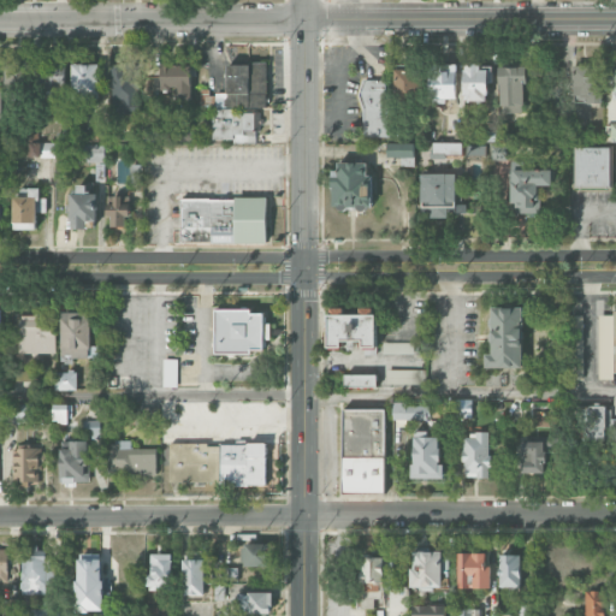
[(64,63),(37,64),(39,98),(65,98),(64,63)]
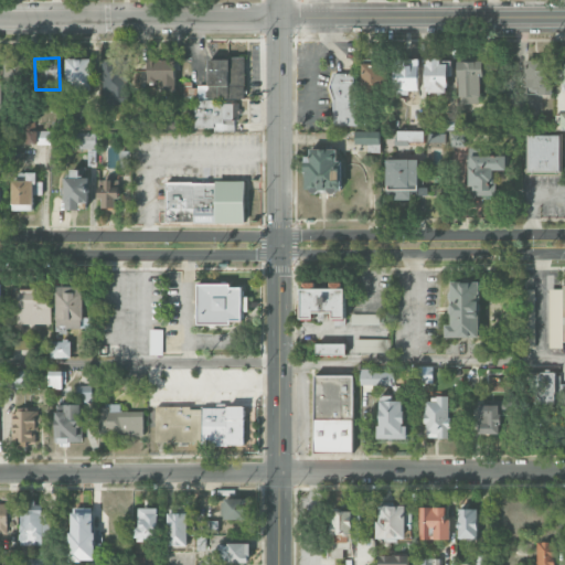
[(91,92),(91,59),(67,59),(66,92),(91,92)]
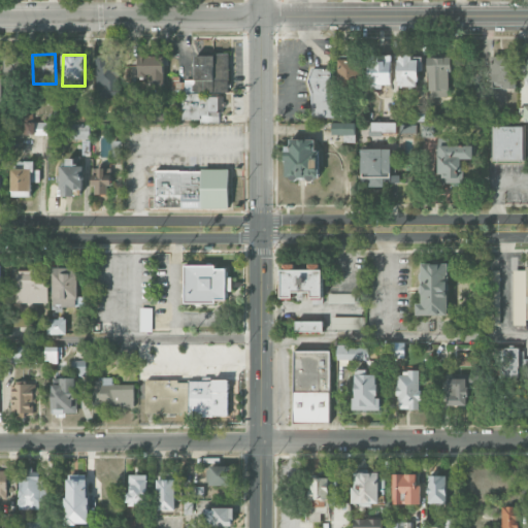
[(164,56),(138,55),(138,76),(151,76),(150,86),(164,87),(164,56)]
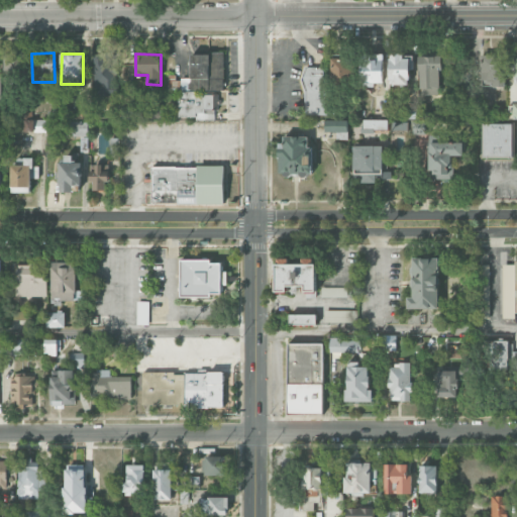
[(191,54),(191,80),(176,80),(176,77),(169,77),(169,90),(224,90),(224,54),(191,54)]
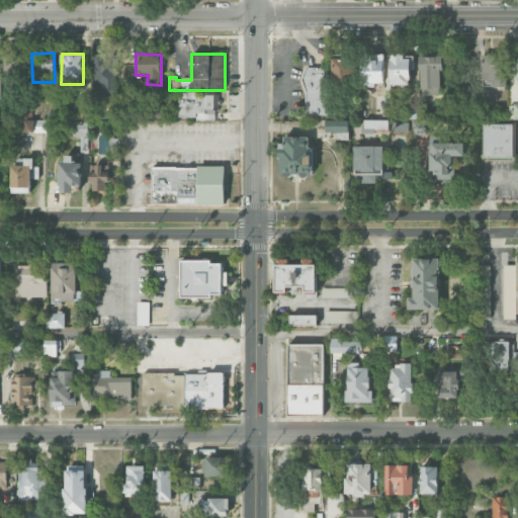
[(23,56),(4,55),(4,74),(22,75),(23,56)]
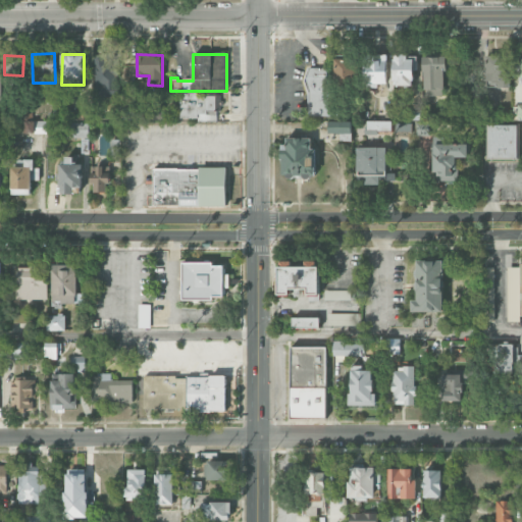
[(93,98),(114,98),(116,56),(95,55),(93,98)]
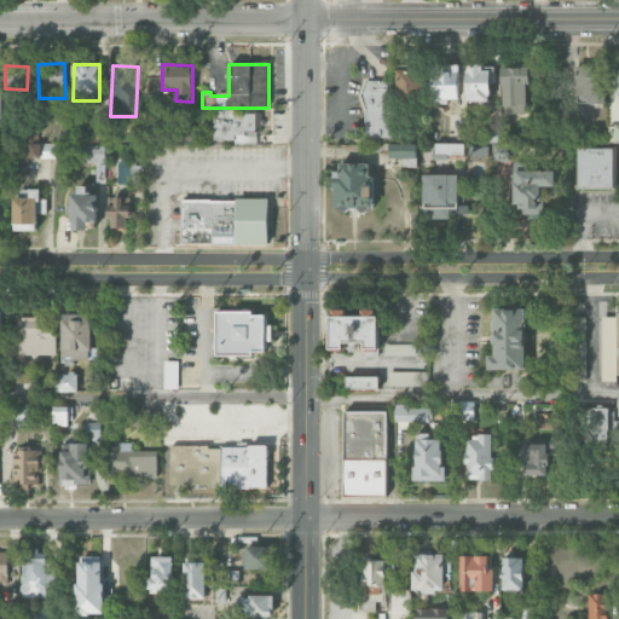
[(605,103),(605,67),(576,65),(576,102),(605,103)]
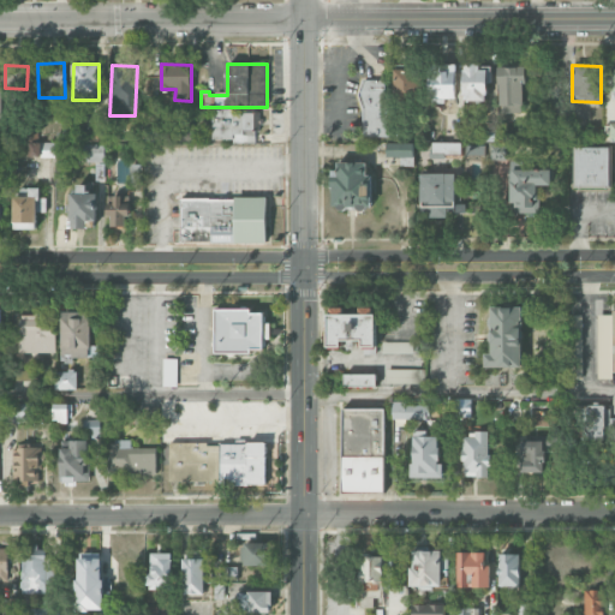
[(487,101),(488,66),(464,66),(463,101),(487,101)]
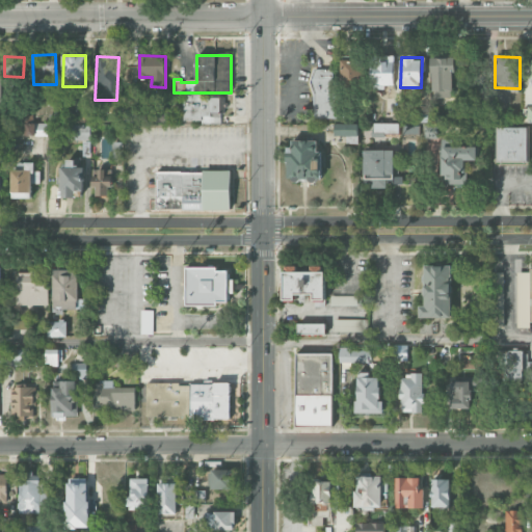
[(431,58),(432,98),(454,98),(453,58),(431,58)]
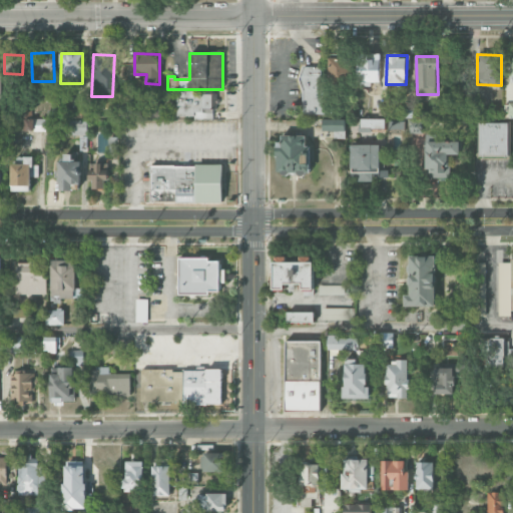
[(359,58),(360,84),(366,84),(366,91),(371,91),(371,82),(382,82),(381,57),(359,58)]
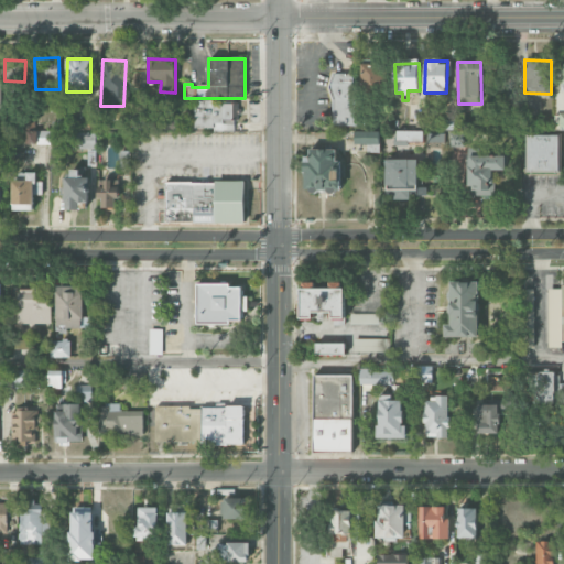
[(383,91),(383,65),(362,64),(361,90),(383,91)]
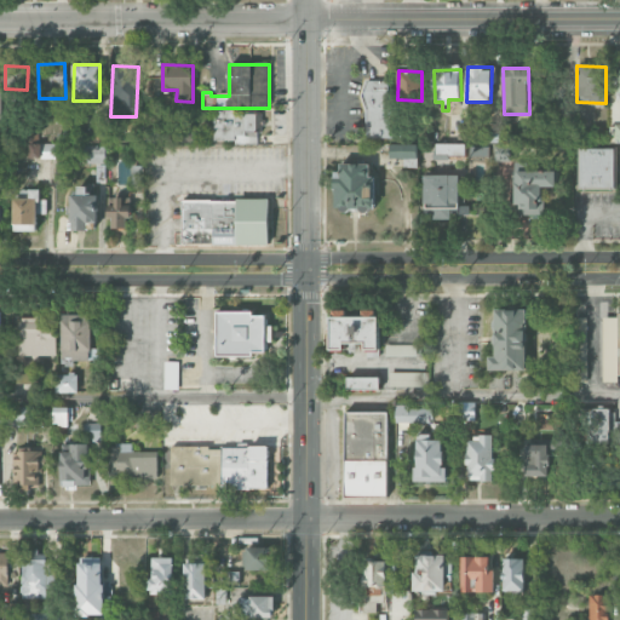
[(366,139),(391,138),(390,80),(365,81),(366,139)]
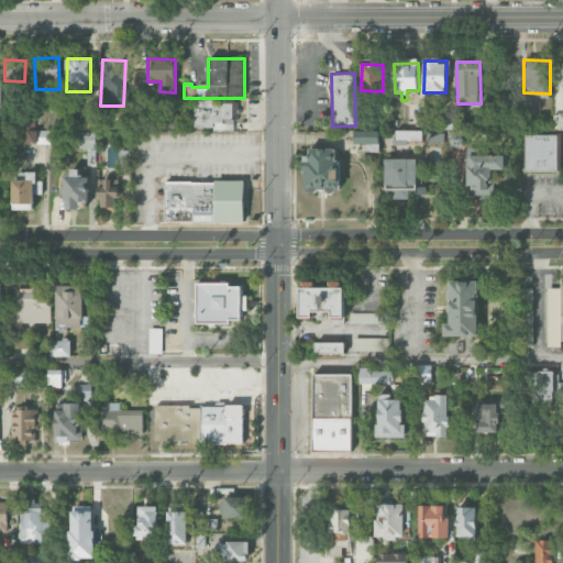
[(195,100),(196,130),(236,129),(235,102),(224,103),(224,99),(195,100)]
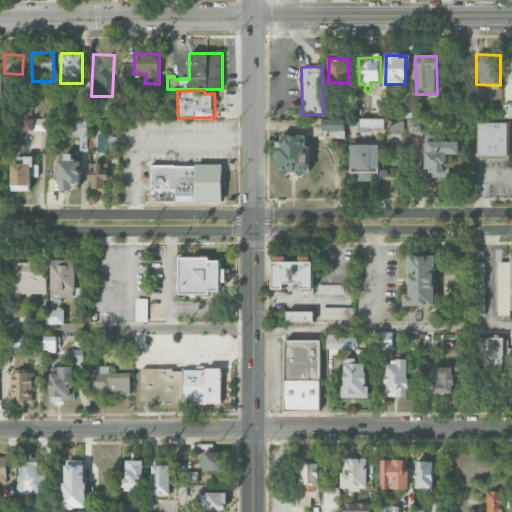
[(162,118),(162,103),(144,103),(144,118),(162,118)]
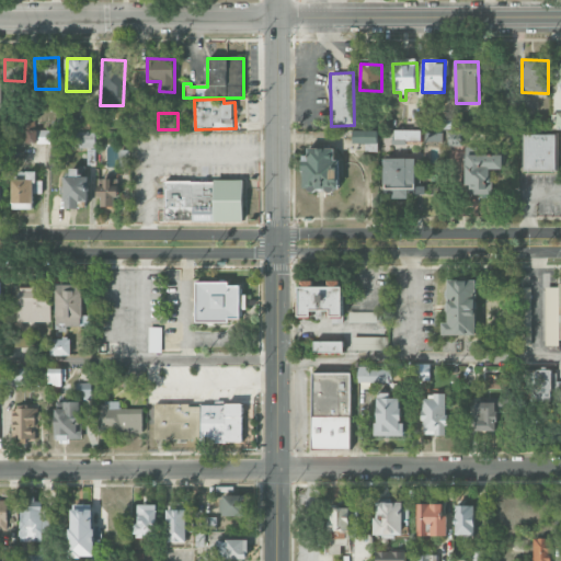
[(49,144),(49,130),(18,129),(18,142),(49,144)]
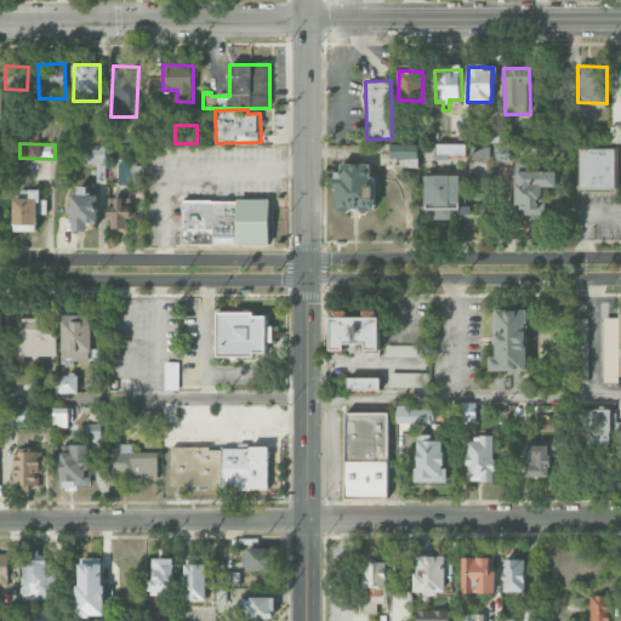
[(419,144),(391,144),(389,159),(417,159),(419,144)]
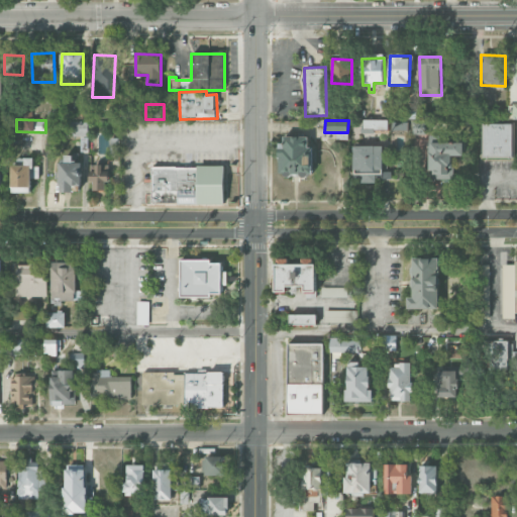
[(483,159),(515,158),(514,123),(482,124),(483,159)]
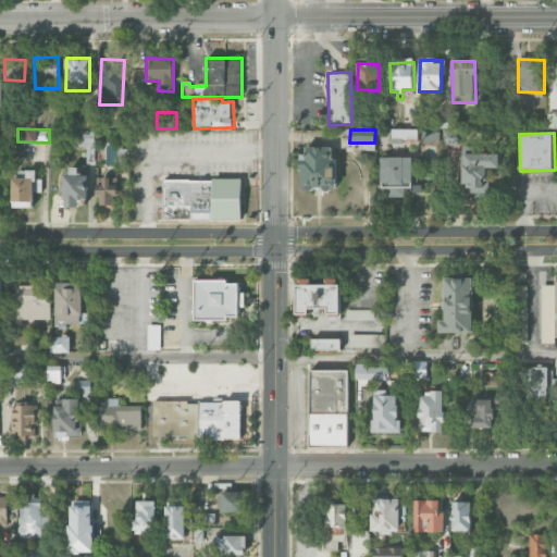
[(499,168),(499,153),(475,153),(474,145),(462,146),(463,185),(467,185),(467,193),(489,193),(487,168),(499,168)]
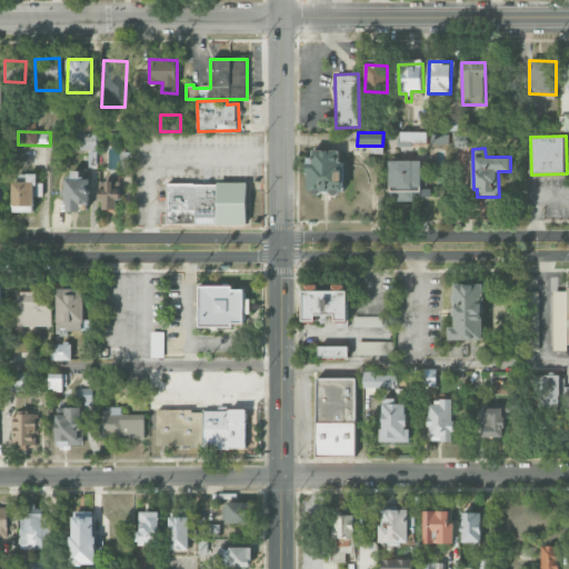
[(308,192),(341,193),(342,150),(308,150),(308,192)]
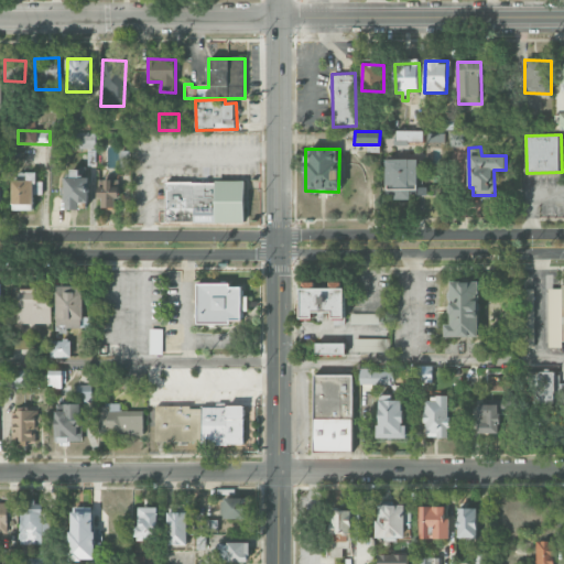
[(416,160),(384,160),(386,190),(394,190),(394,196),(418,196),(416,160)]
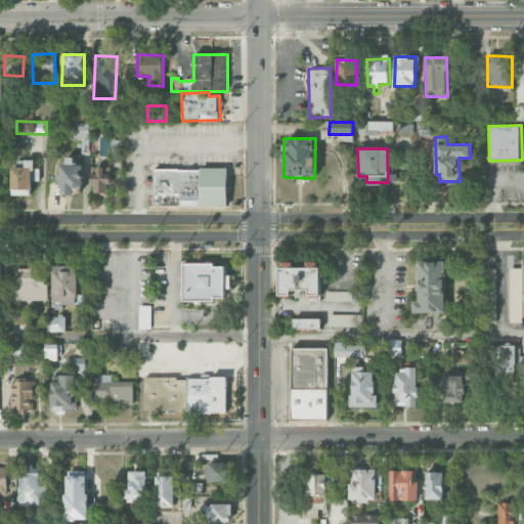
[(82,188),(82,165),(73,165),(74,158),(61,158),(60,194),(74,194),(74,187),(82,188)]
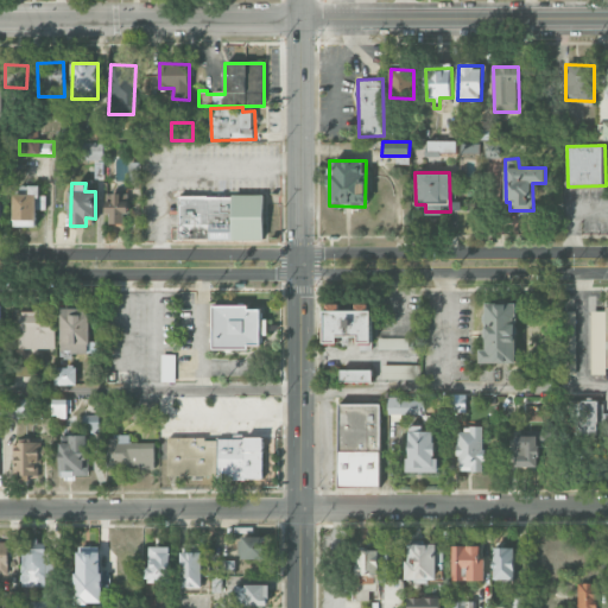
[(13,192),(14,227),(38,227),(37,185),(29,187),(29,192),(13,192)]
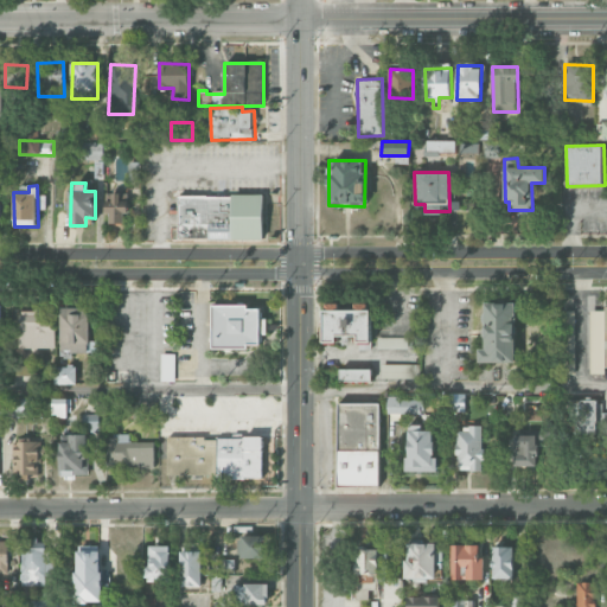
[(107,223),(126,224),(127,193),(108,193),(107,223)]
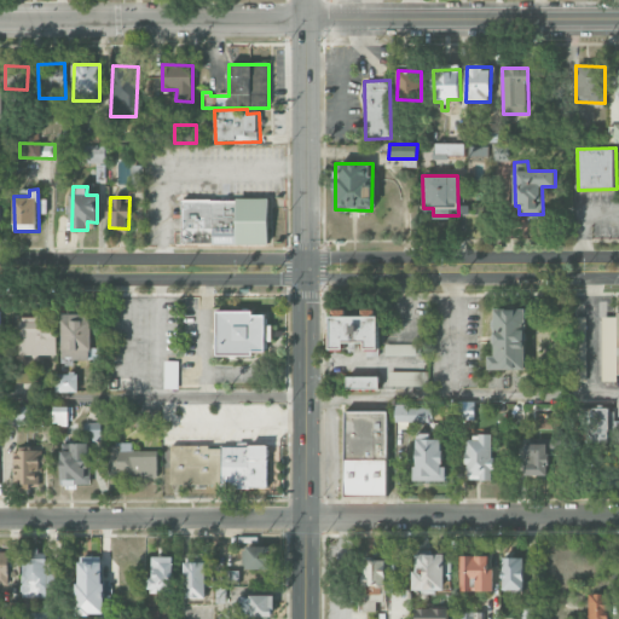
[(183,200),(181,242),(207,242),(207,244),(268,246),(268,200),(183,200)]
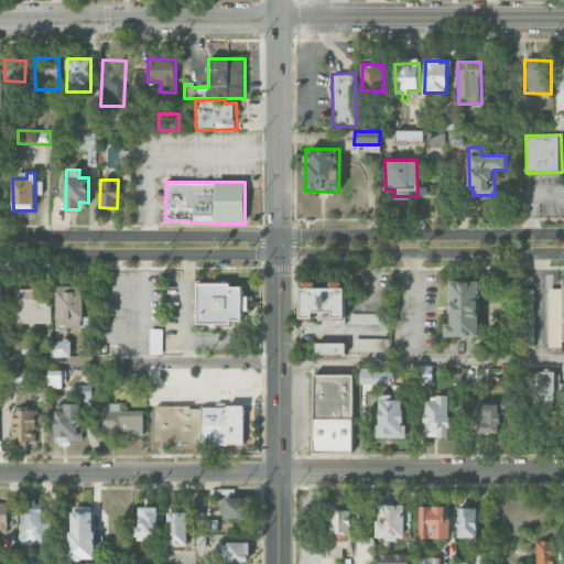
[(478,337),(479,281),(451,281),(449,324),(445,324),(445,336),(478,337)]
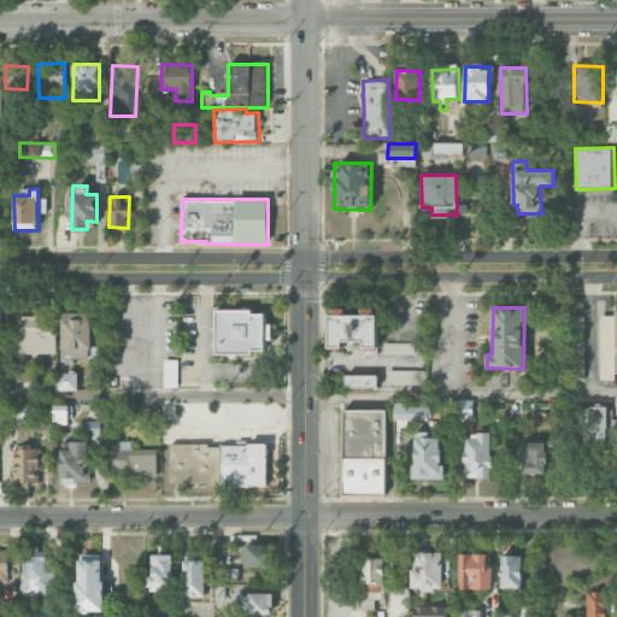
[(329,348),(342,348),(342,341),(364,340),(364,351),(377,350),(377,309),(360,309),(360,315),(329,316),(329,348)]
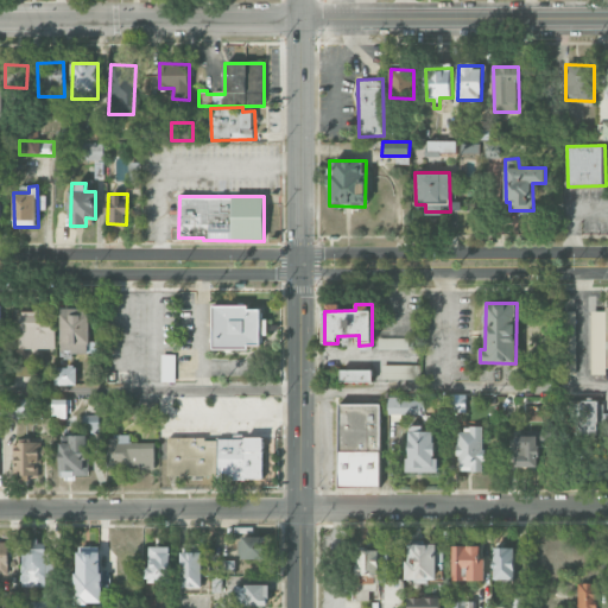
[(214,348),(260,348),(260,310),(251,310),(249,305),(213,305),(214,348)]
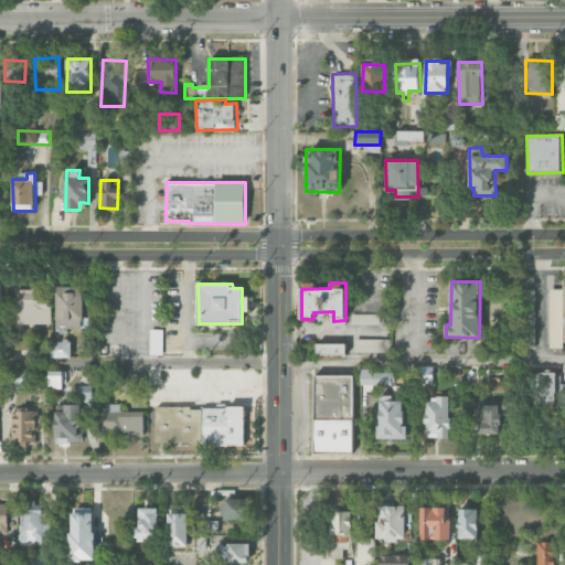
[(57,286),(57,328),(89,328),(91,318),(84,318),(84,286),(57,286)]
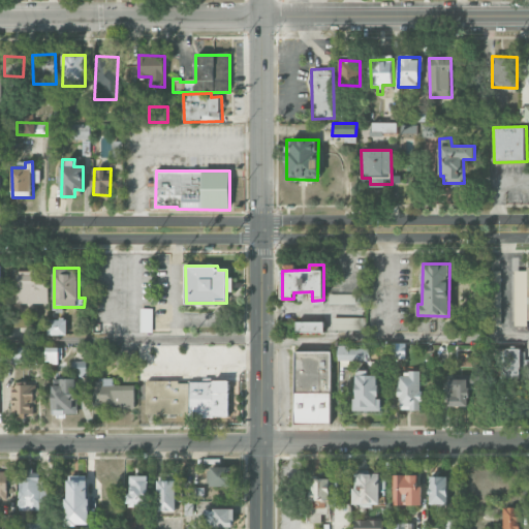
[(528,268),(514,268),(515,327),(527,327),(527,320),(528,319),(528,268)]
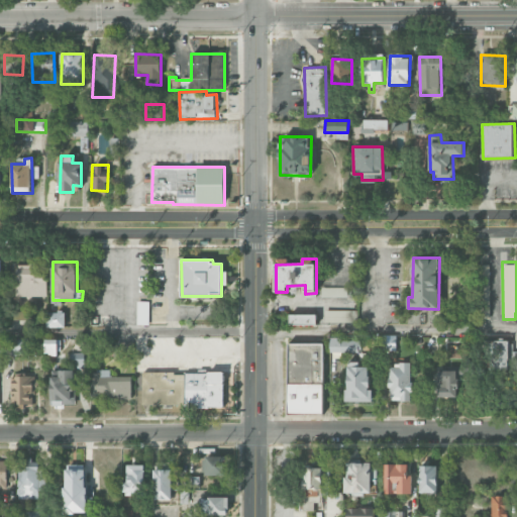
[(16,296),(44,297),(45,265),(17,264),(16,296)]
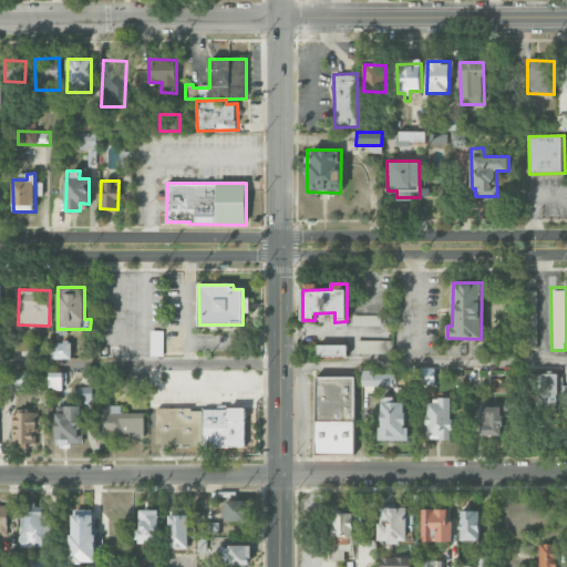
[(536,290),(521,290),(522,332),(537,332),(536,290)]
